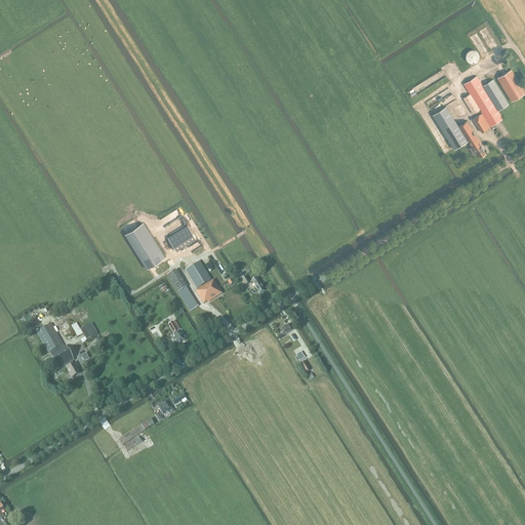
[(481,54),(481,53),(480,52),(480,51),(479,50),(478,49),(477,49),(476,48),(474,48),(472,49),(471,49),(470,50),(470,51),(469,52),(469,53),(469,54),(469,56),(469,57),(470,58),(471,59),(473,61),(474,61),(475,61),(476,61),(477,61),(478,59),(479,59),(480,58),(480,57),(481,56),(481,54)]
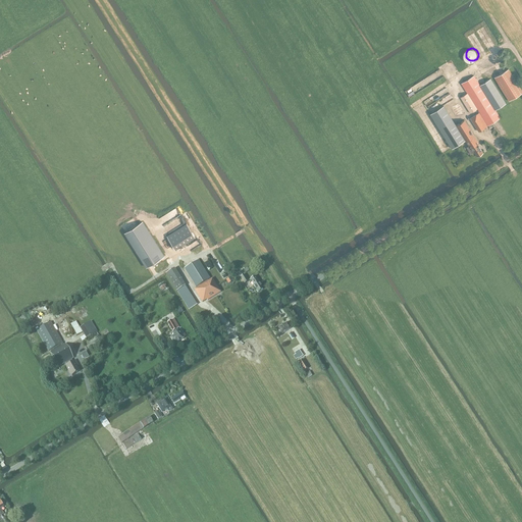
[(494,77),(509,101),(521,93),(521,91),(509,69),(494,77)]
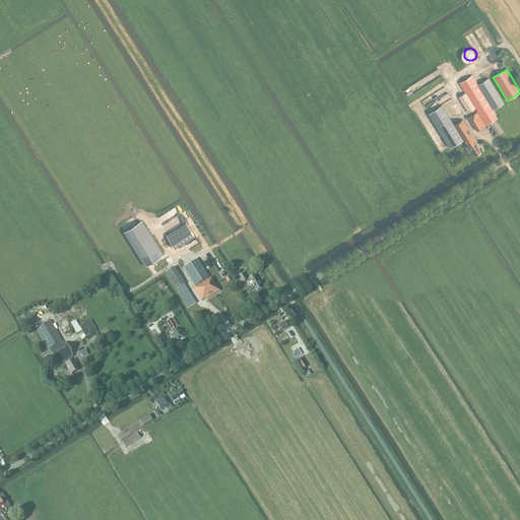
[(474,114),(468,117),(476,131),(499,117),(494,110),(504,103),(489,78),(477,84),(472,75),(459,83),(465,92),(458,96),(468,113),(475,109),(477,112),(474,114)]
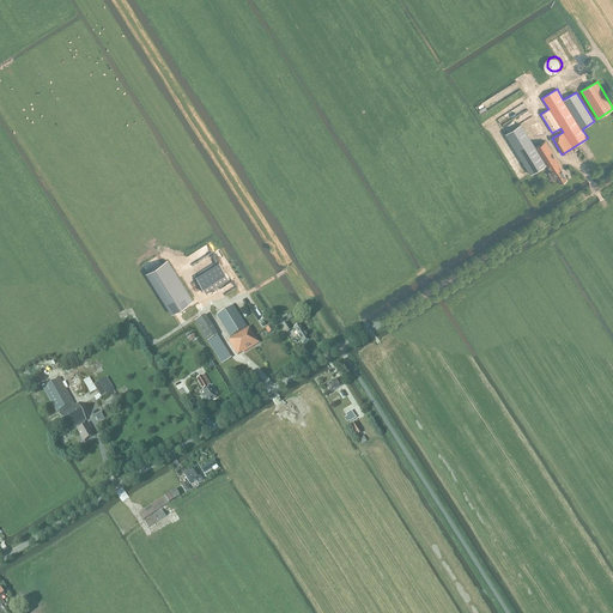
[(521,123),(505,133),(530,174),(546,164),(551,171),(547,173),(553,181),(557,178),(560,183),(568,178),(560,169),(562,168),(545,140),(535,146),(521,123)]
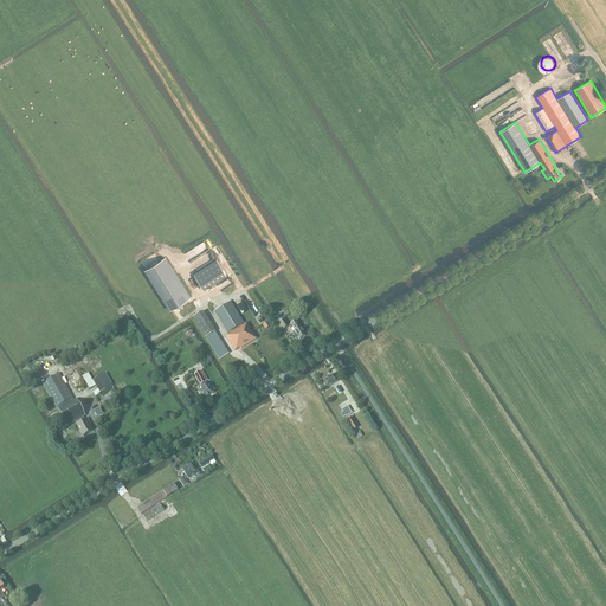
[(165,257),(144,270),(171,310),(191,298),(165,257)]
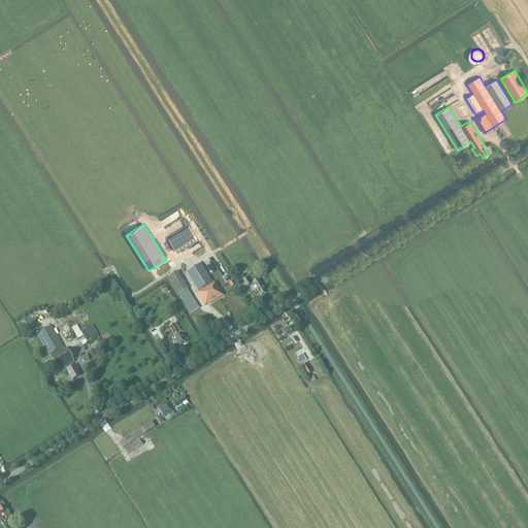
[(169,238),(177,253),(197,239),(189,226),(169,238)]
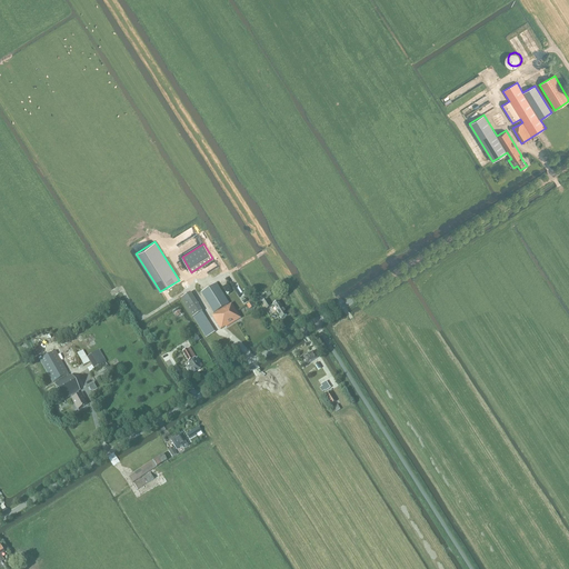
[(213,313),(217,311),(218,311),(212,316),(221,329),(226,327),(226,328),(241,318),(231,303),(227,307),(227,306),(229,303),(217,283),(200,293),(213,313)]
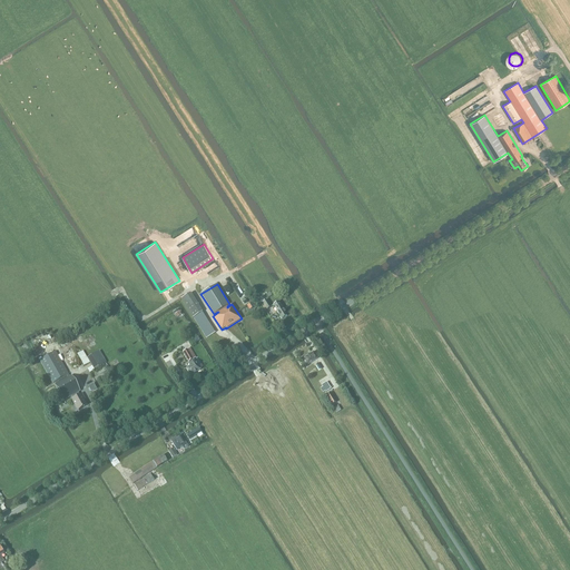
[(180,300),(193,318),(194,317),(207,338),(215,333),(190,293),(180,300)]
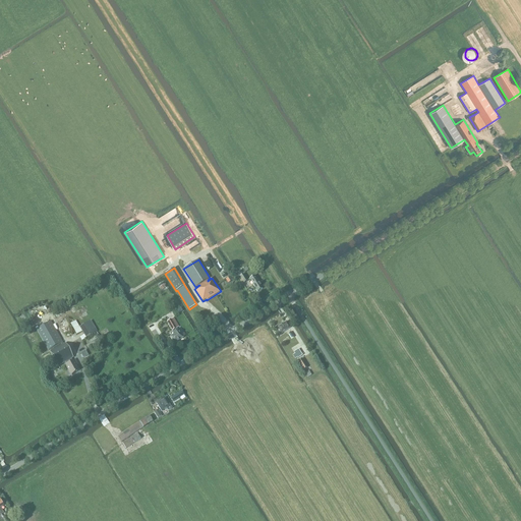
[(253,285),(257,292),(263,289),(258,282),(254,276),(249,279),(253,285)]
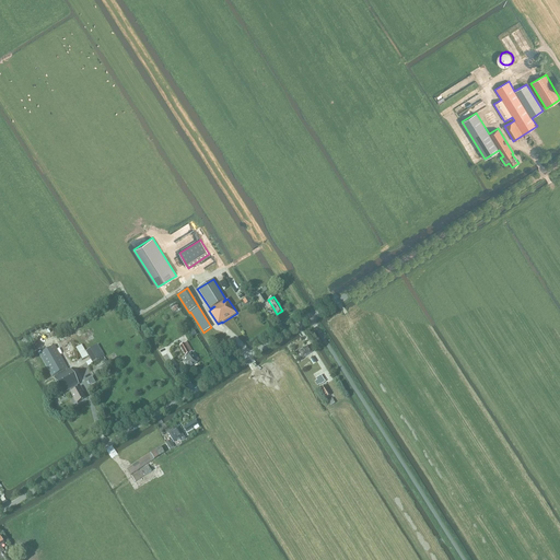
[(61,341),(72,335),(70,330),(58,337),(61,341)]
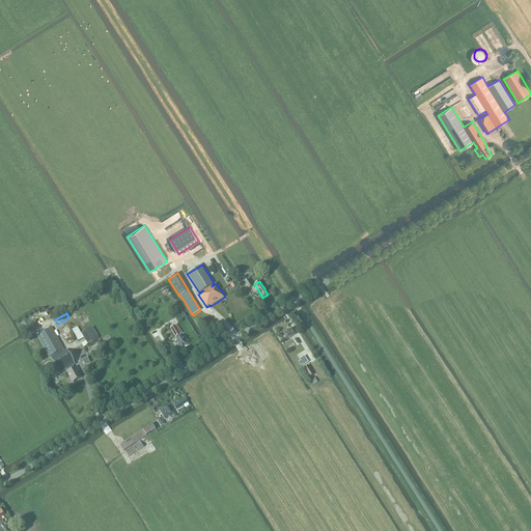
[(176,339),(177,341),(173,343),(177,350),(187,344),(182,336),(182,337),(179,335),(183,333),(177,324),(170,328),(177,339),(176,339)]
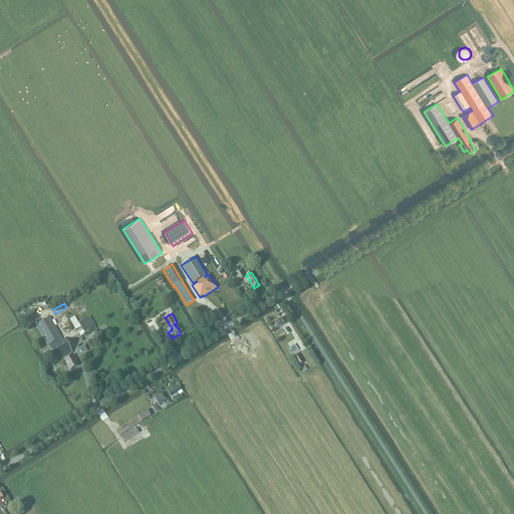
[(50,344),(50,346),(49,347),(57,361),(64,357),(66,359),(65,360),(71,370),(78,365),(75,360),(76,360),(73,355),(71,356),(70,354),(72,353),(64,338),(62,339),(52,320),(50,317),(35,325),(47,346),(50,344)]
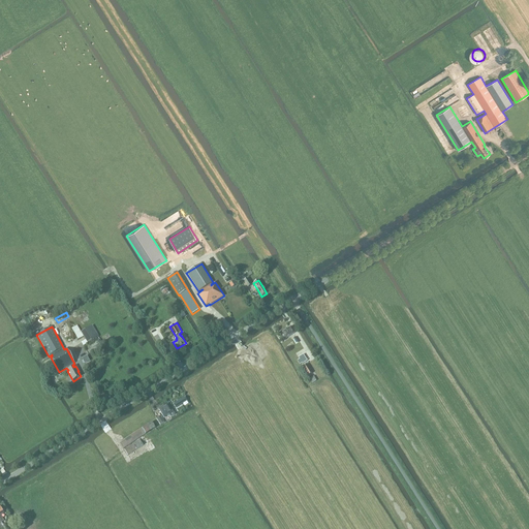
[(79,340),(83,337),(76,327),(72,329),(79,340)]
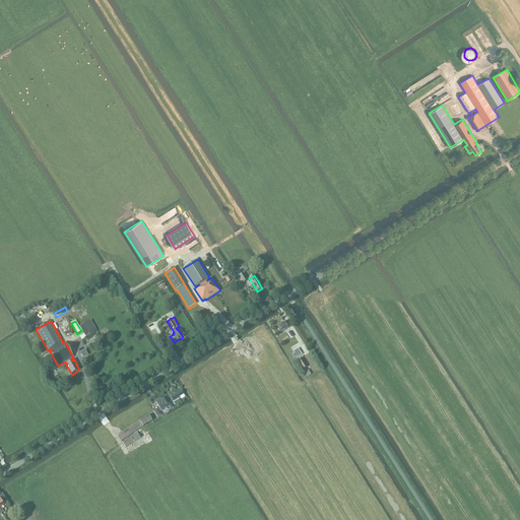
[(90,321),(79,327),(86,337),(96,331),(90,321)]
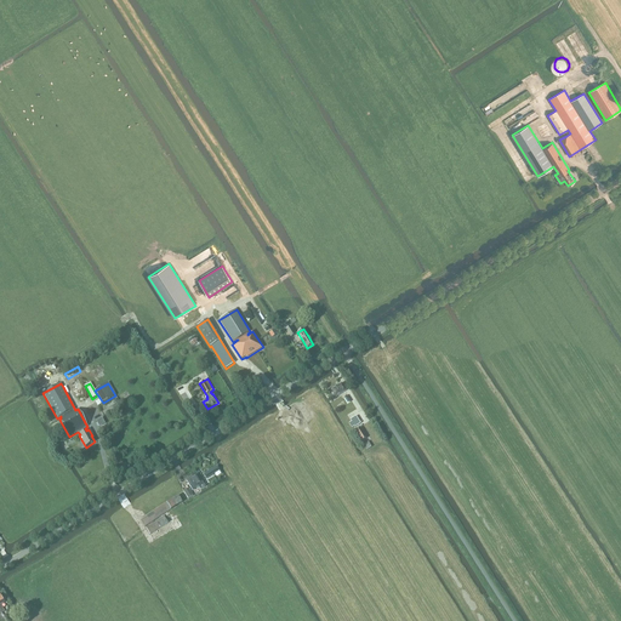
[(336,398),(346,391),(342,383),(331,391),(336,398)]
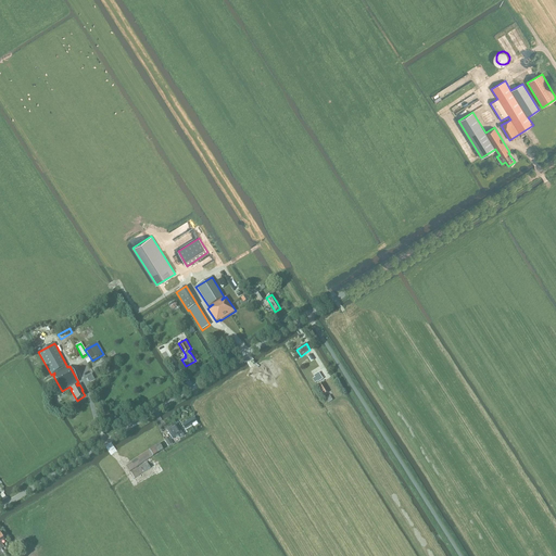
[(315,377),(313,379),(315,383),(317,381),(318,382),(323,379),(318,373),(314,376),(315,377)]
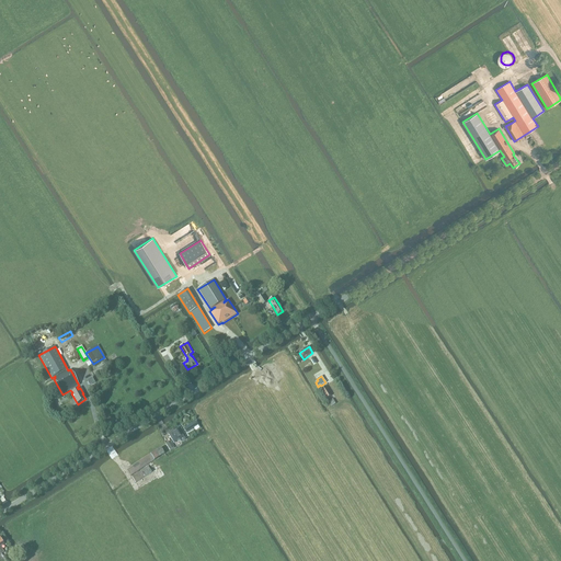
[(327,399),(331,396),(324,387),(321,389),(327,399)]
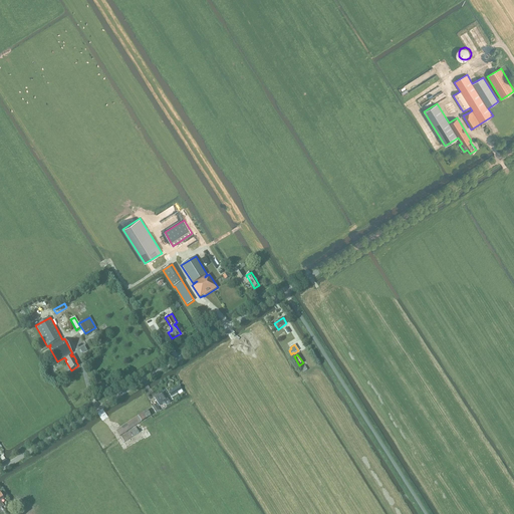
[(172,397),(182,390),(180,387),(169,393),(172,397)]
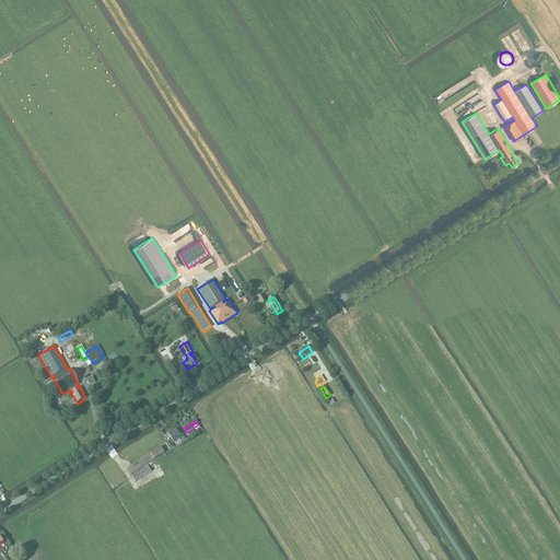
[(168,433),(173,440),(174,443),(179,440),(181,441),(184,439),(183,438),(184,436),(177,428),(168,433)]
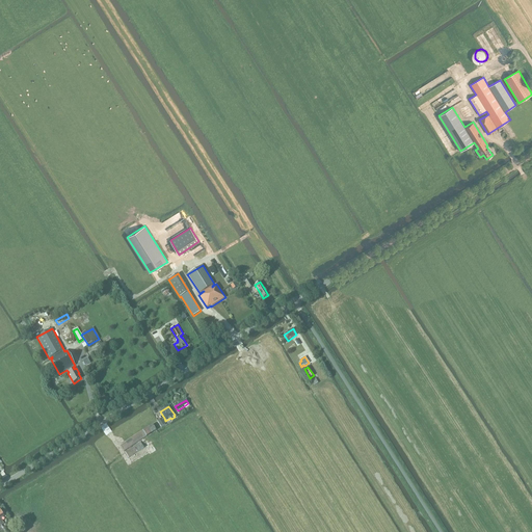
[(147,436),(156,430),(153,425),(121,446),(124,451),(147,436)]
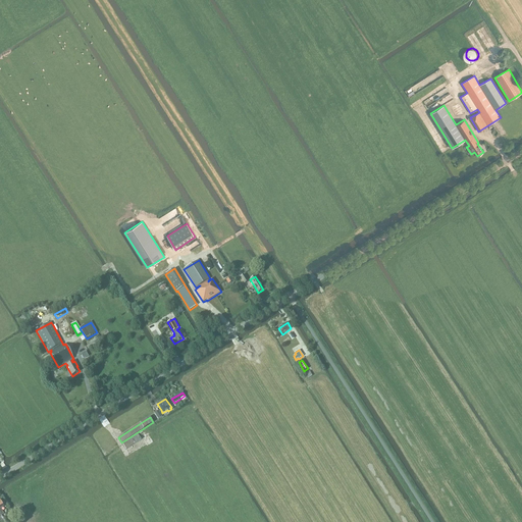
[(138,434),(122,444),(125,450),(142,439),(138,434)]
